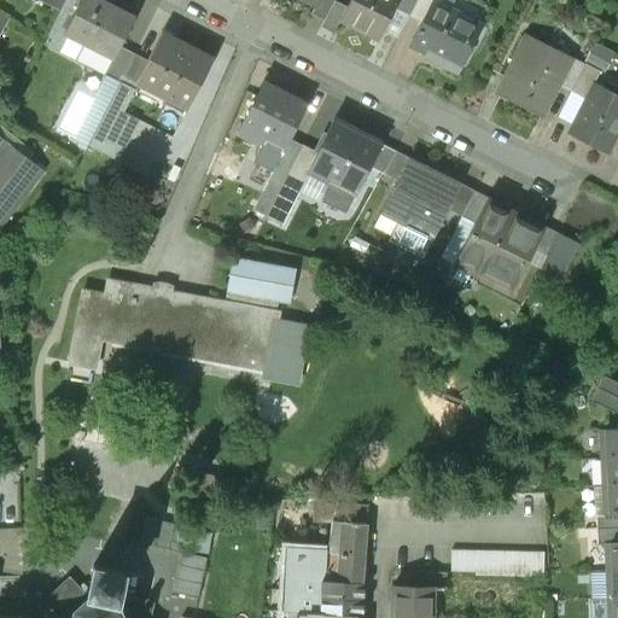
[(65,0),(35,0),(59,12),(65,0)]
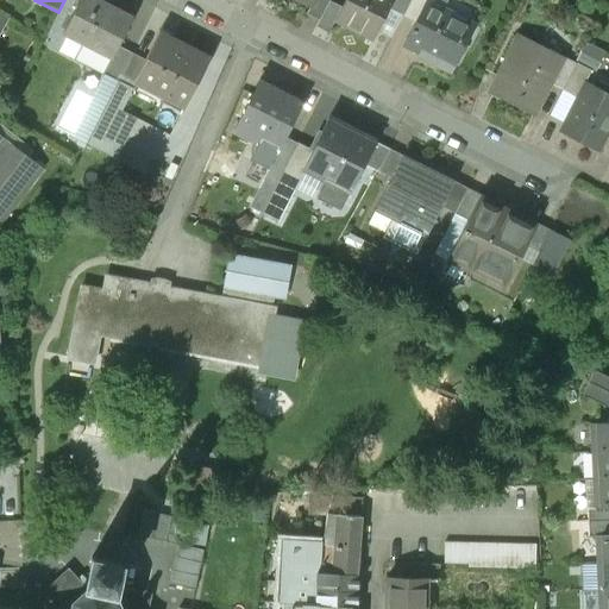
[(133,19),(95,0),(81,0),(64,33),(113,58),(114,58),(119,49),(133,19)]
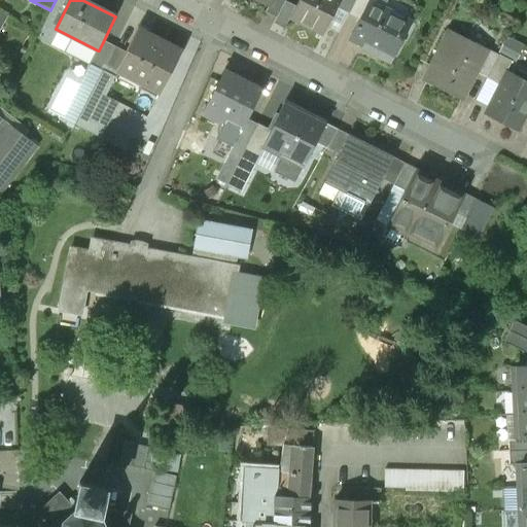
[(274,0),(271,6),(268,13),(277,19),(286,0),(274,0)]
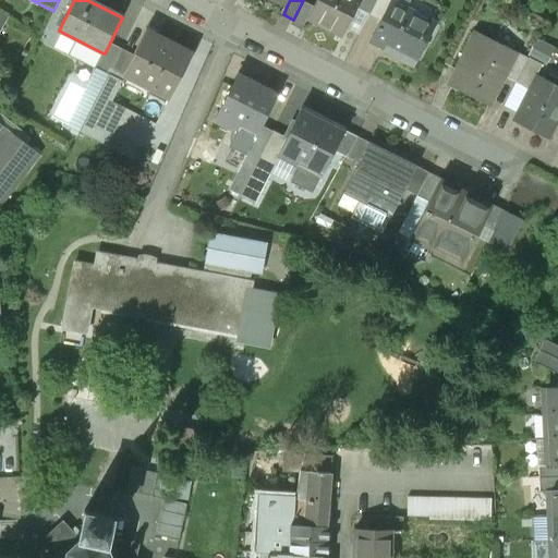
[(318,0),(310,20),(343,37),(358,9),(361,0),(318,0)]
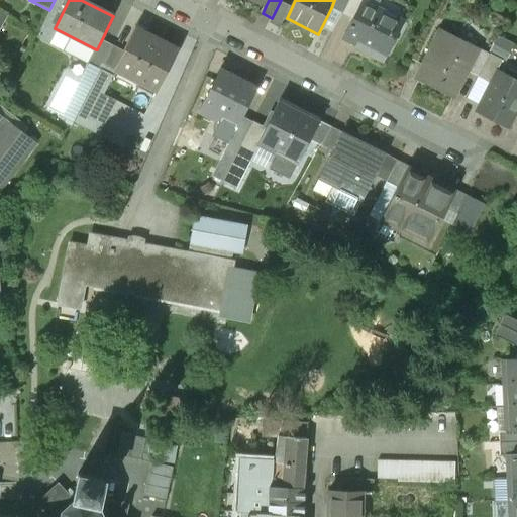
[(334,0),(331,8),(341,13),(348,0),(334,0)]
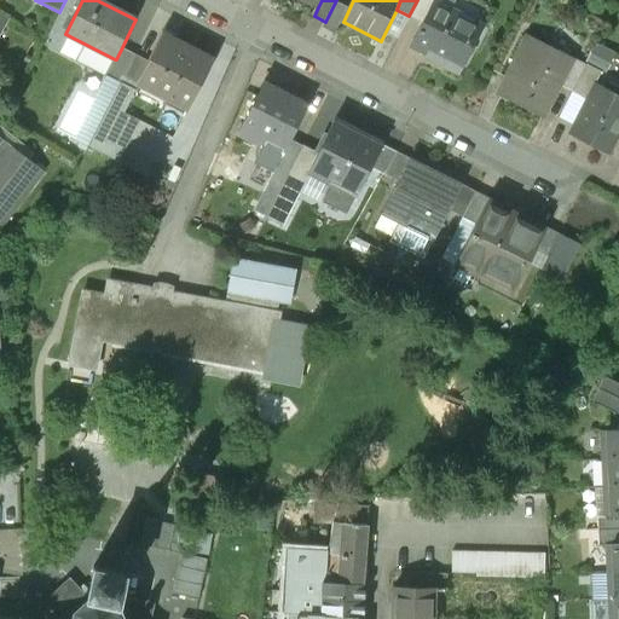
[(433,0),(417,0),(409,16),(422,23),(433,3),(433,0)]
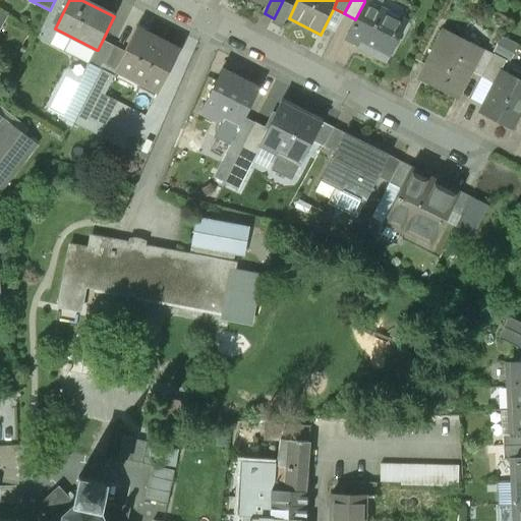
[(406,23),(364,2),(355,19),(347,38),(375,52),(372,57),(386,63),(406,23)]
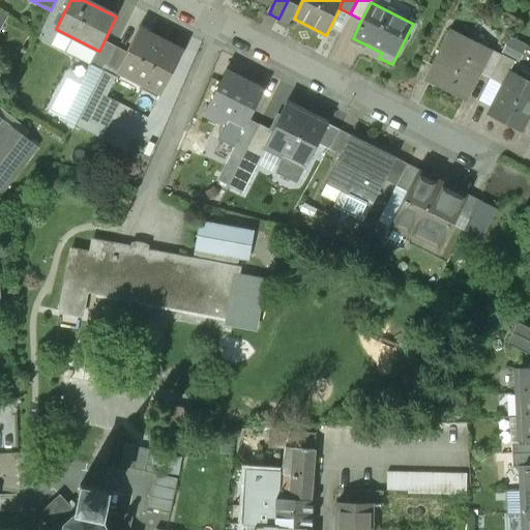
[(8,15),(0,10),(0,28),(1,29),(8,15)]
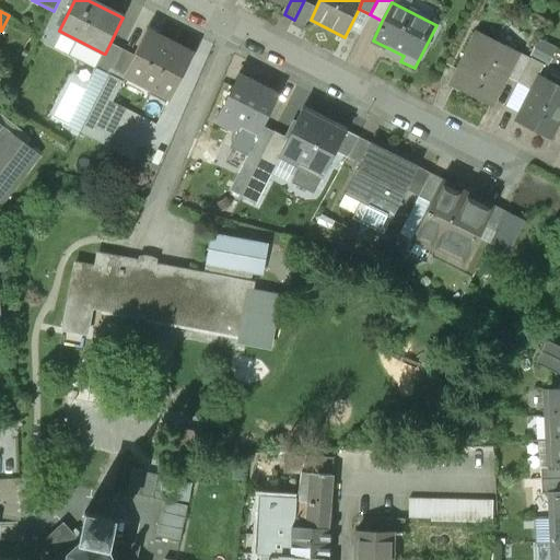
[(160,36),(149,30),(135,57),(127,71),(129,72),(174,95),(195,55),(159,37),(160,36)]
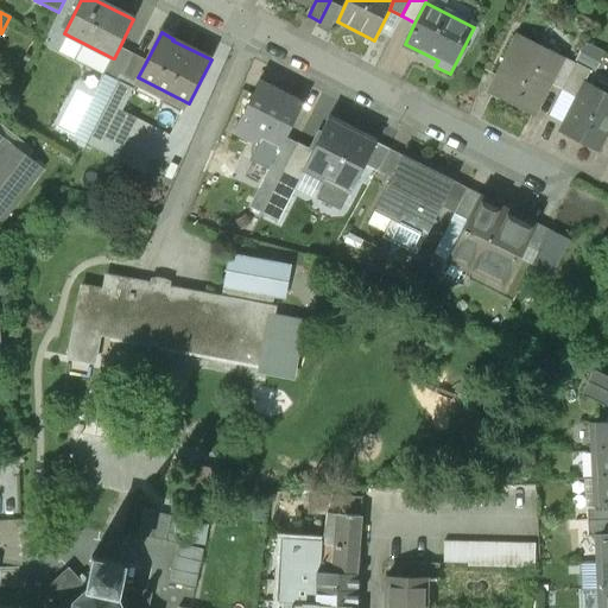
[(562,57),(518,35),(496,77),(500,78),(492,94),(532,114),(548,83),(562,57)]
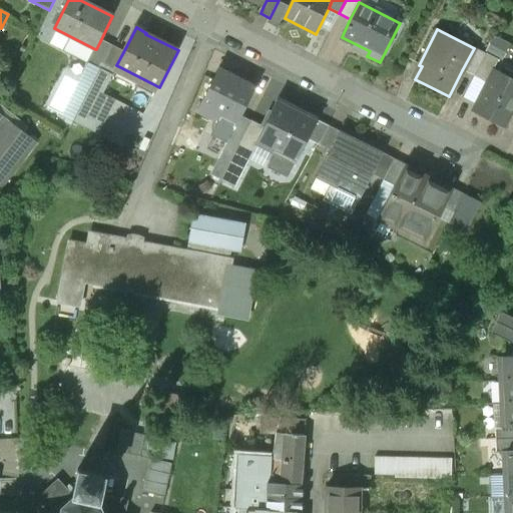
[(488,50),(504,55),(508,41),(493,36),(488,50)]
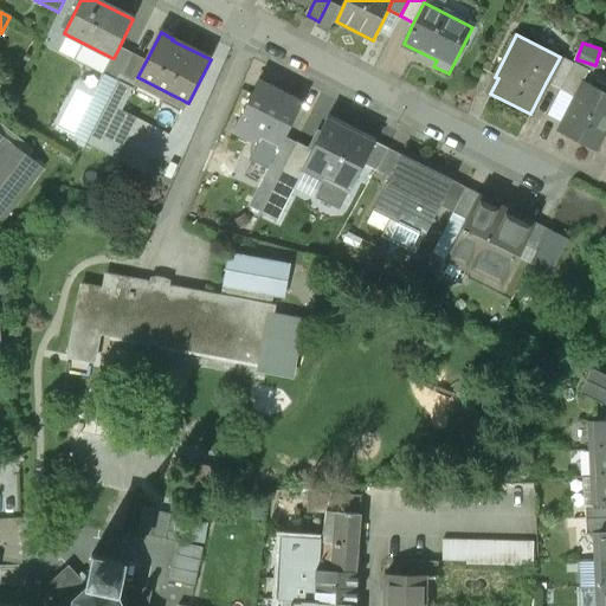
[(118,49),(114,58),(113,58),(104,75),(118,82),(131,55),(118,49)]
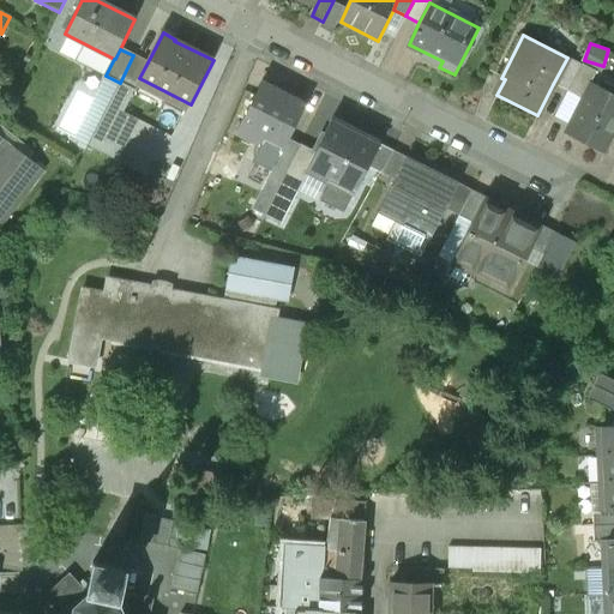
[(133,55),(120,83),(136,91),(142,79),(139,78),(148,62),(133,55)]
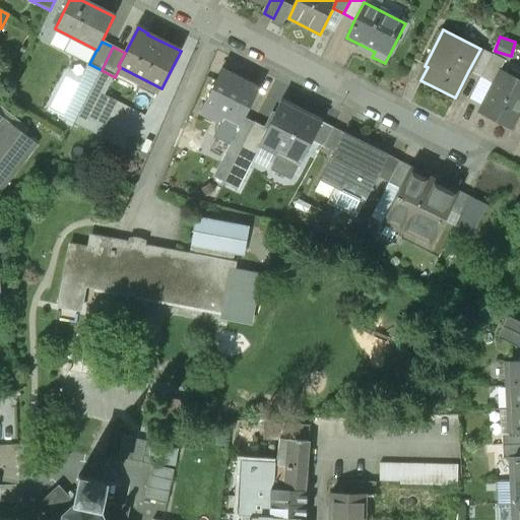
[(480,49),(468,71),(480,77),(492,54),(480,49)]
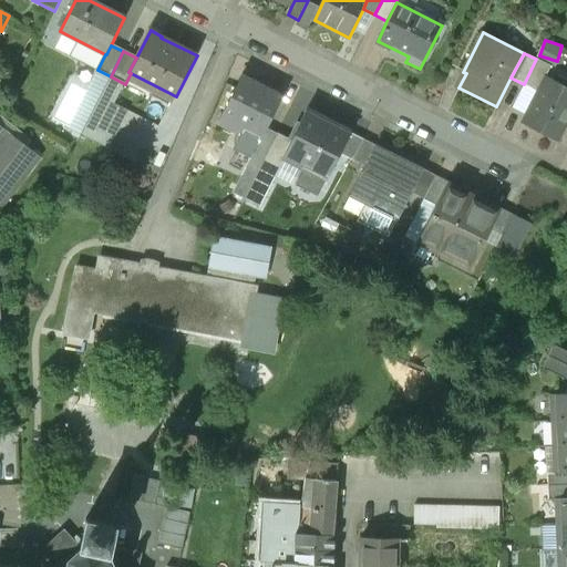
[(536,59),(524,84),(537,91),(544,76),(545,78),(550,65),(537,59),(536,59)]
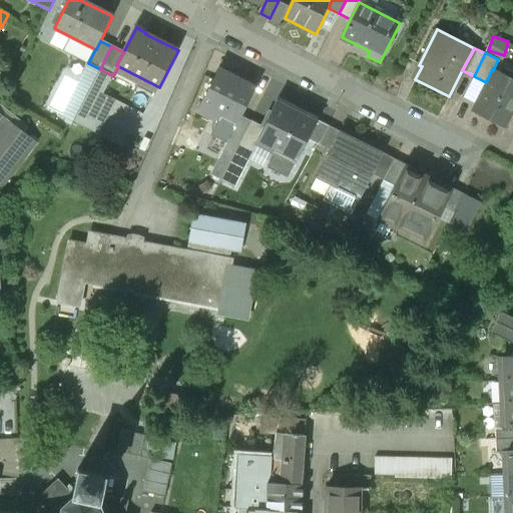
[(512,79),(493,70),(492,69),(486,82),(471,111),(505,128),(512,111),(512,107),(508,105),(512,95),(512,79)]
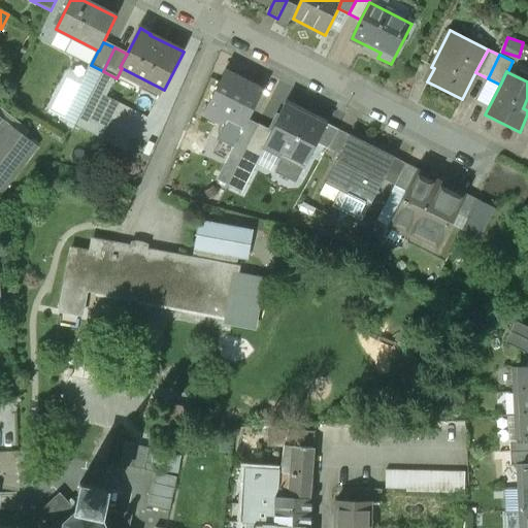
[(226,72),(204,112),(226,124),(228,120),(243,128),(262,92),(246,84),(248,83),(226,72)]
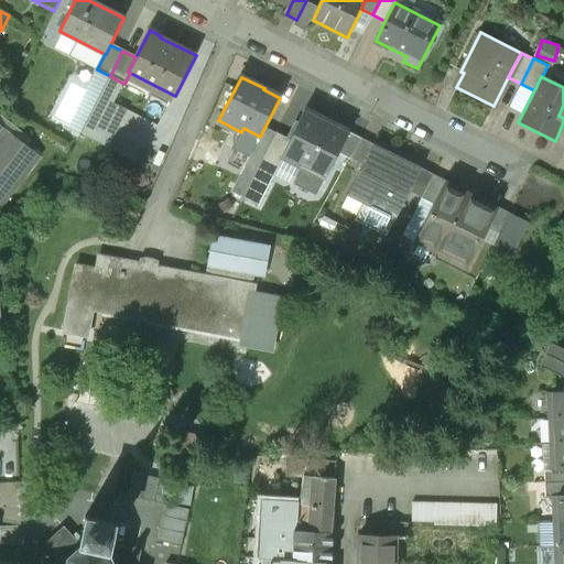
[(305,109),(281,155),(284,156),(289,150),(305,159),(293,183),(315,194),(324,177),(325,177),(337,153),(348,131),(305,109)]
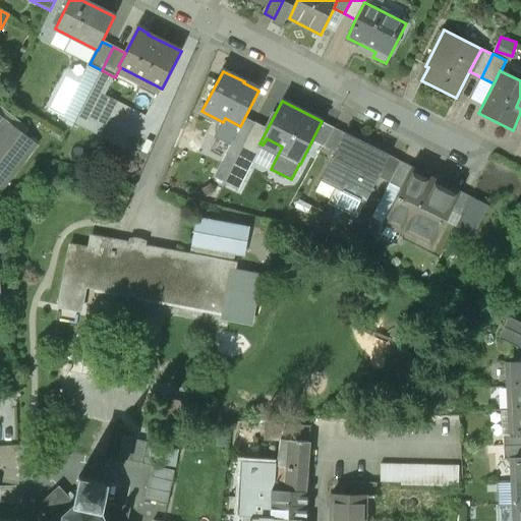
[(0,188),(36,142),(0,115),(0,188)]
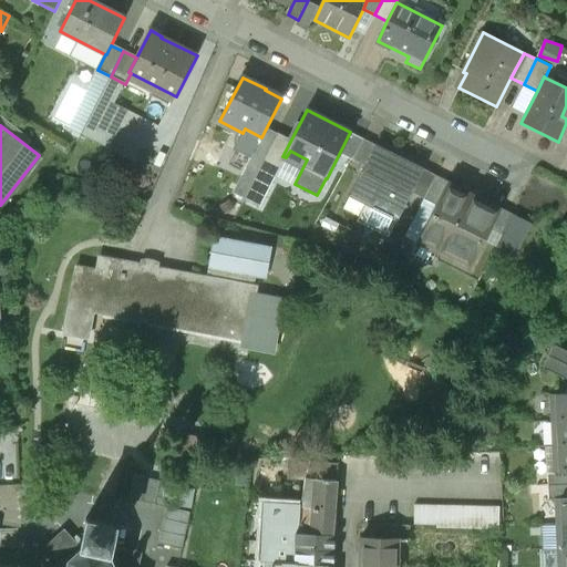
[(363,138),(350,132),(339,154),(351,160),(363,138)]
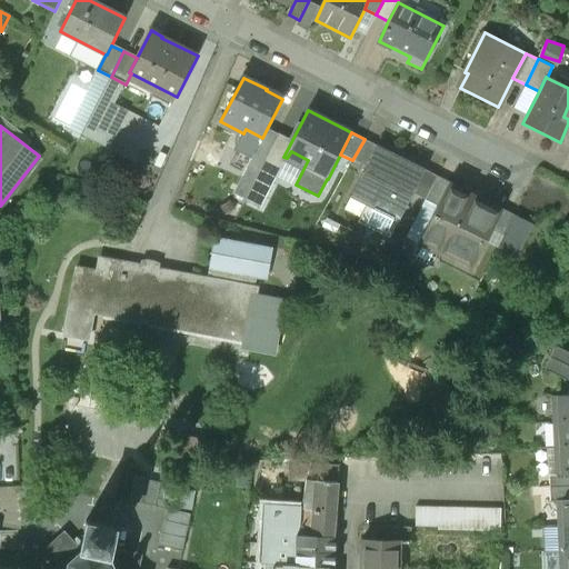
[(365,139),(352,160),(365,167),(377,145),(365,139)]
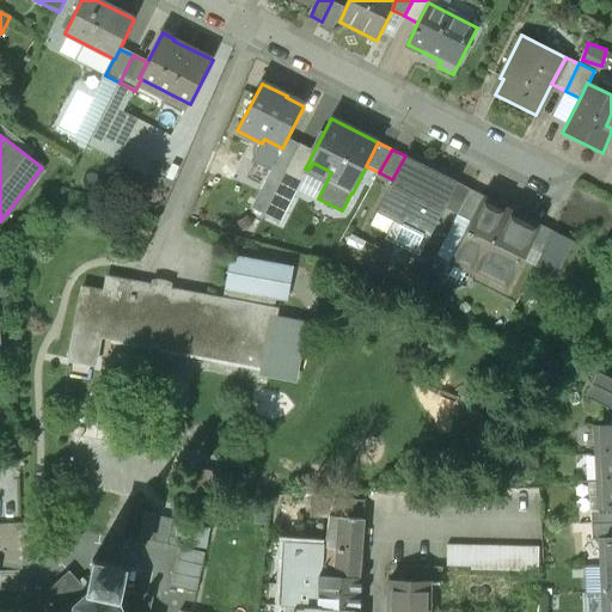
[(457,183),(405,155),(392,179),(377,212),(395,221),(385,240),(418,257),(444,208),(457,183)]
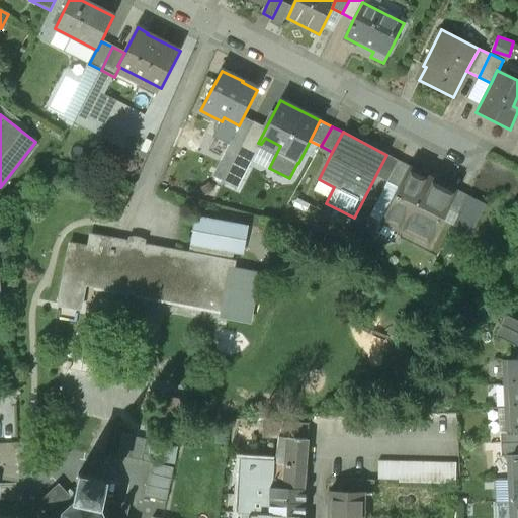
[(243,143),(223,181),(238,188),(257,150),(243,143)]
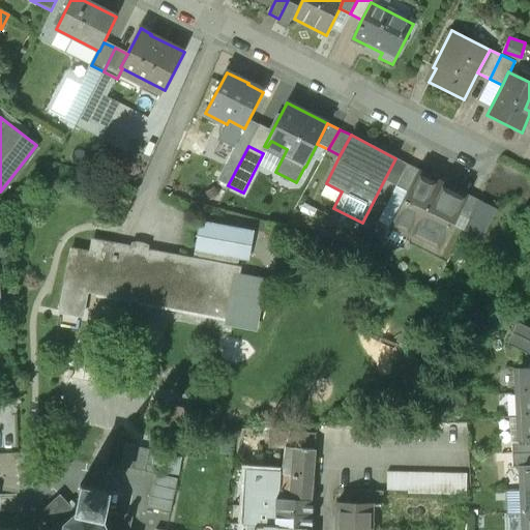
[(395,158),(384,180),(395,186),(407,164),(395,158)]
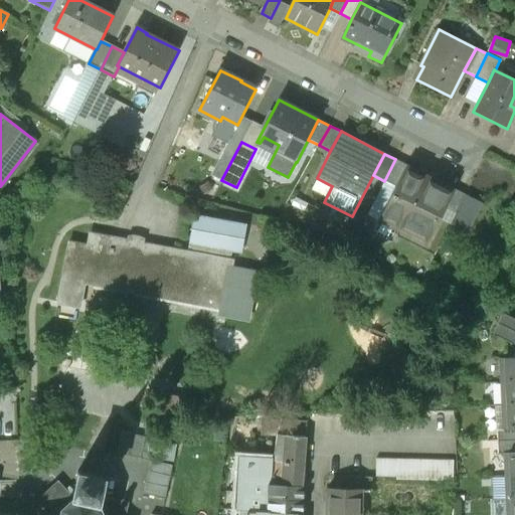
[(395,159),(384,181),(395,186),(406,165),(395,159)]
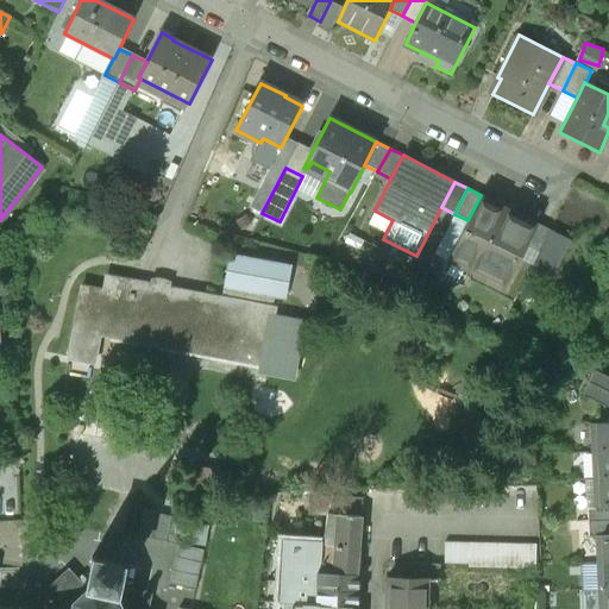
[(537,224),(481,195),(468,220),(446,262),(444,271),(445,278),(456,283),(462,281),(469,272),(475,261),(508,278),(519,258),(537,224)]
